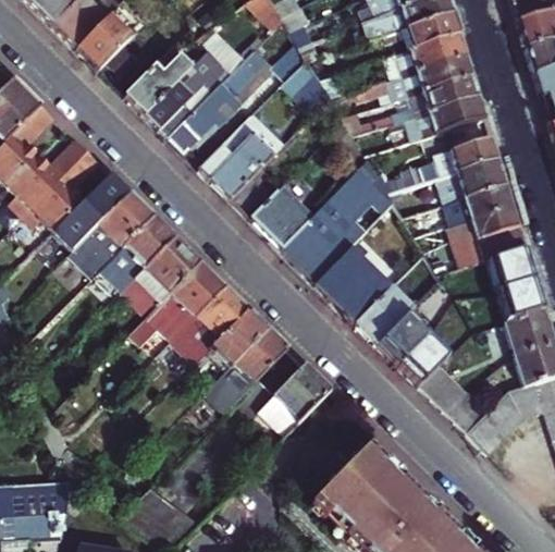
[(31,0),(41,11),(53,22),(75,0),(31,0)]
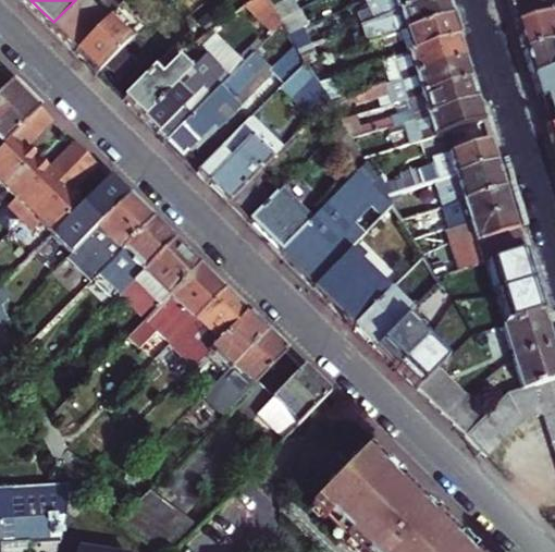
[(75,0),(53,22),(65,34),(77,46),(111,12),(121,2),(119,0),(75,0)]
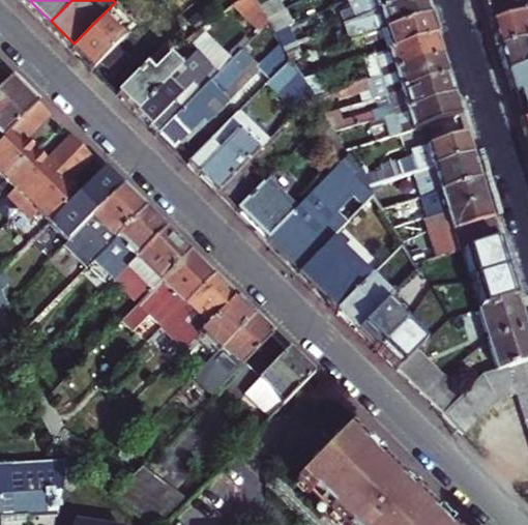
[(267,18),(266,16),(258,3),(256,0),(231,0),(230,1),(257,27),(267,18)]
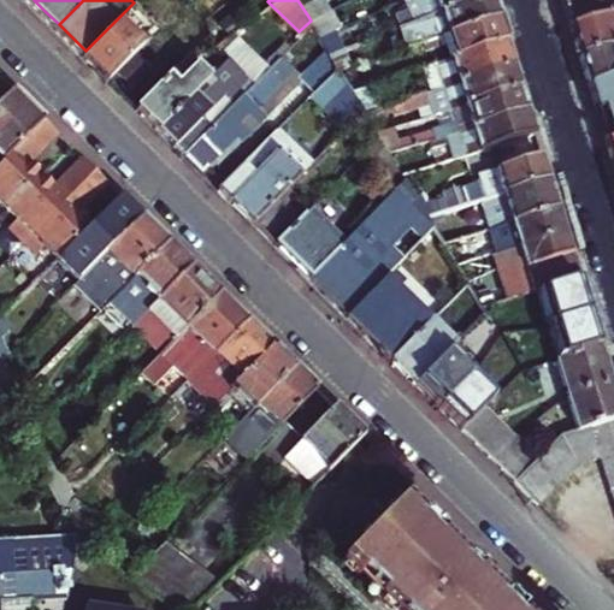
[(310,18),(332,6),(328,0),(306,0),(300,4),(310,18)]
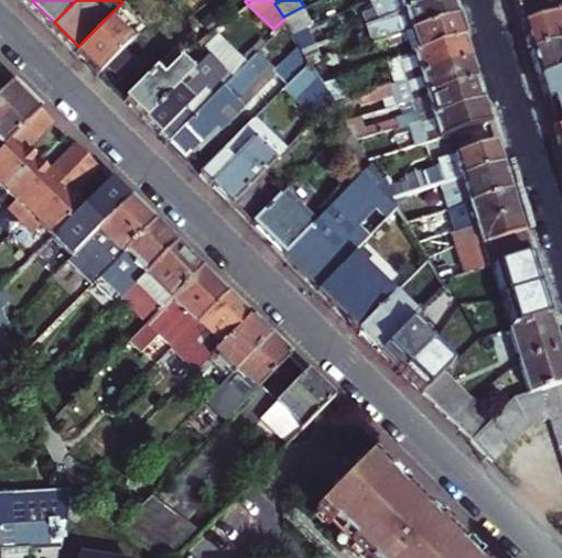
[(407,31),(457,13),(454,3),(453,0),(422,0),(378,14),(366,19),(374,42),(407,31)]
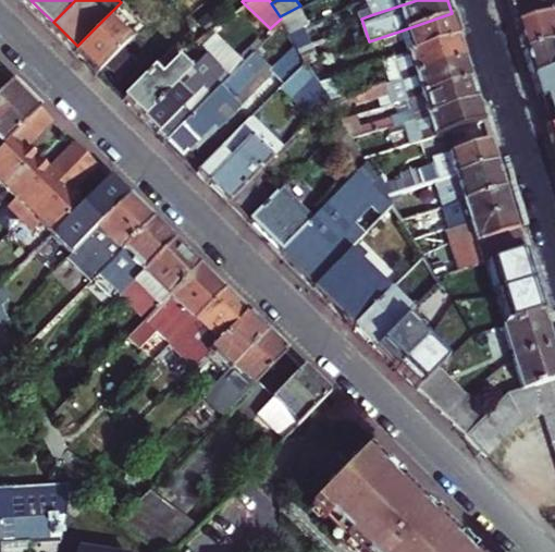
[(373,14),(417,0),(367,0),(369,4),(373,14)]
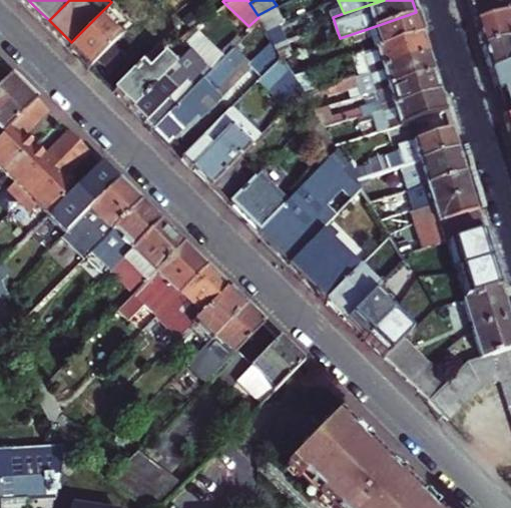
[(472,0),(475,7),(478,17),(510,6),(510,0),(472,0)]
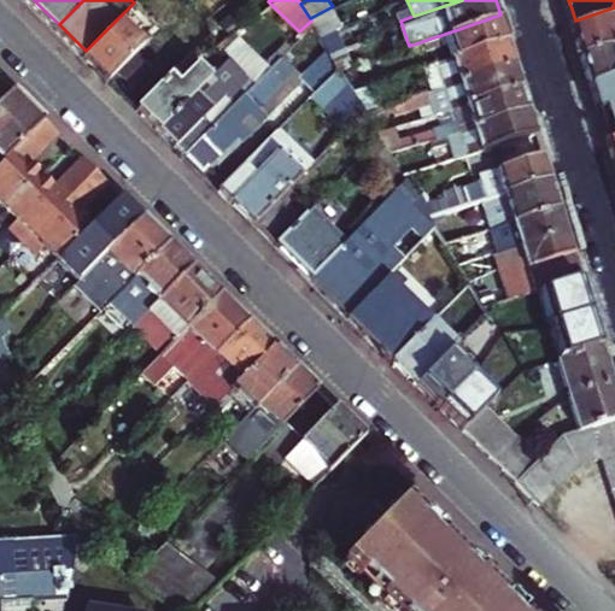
[(338,27),(344,23),(334,5),(333,6),(310,18),(311,21),(320,35),(338,27)]
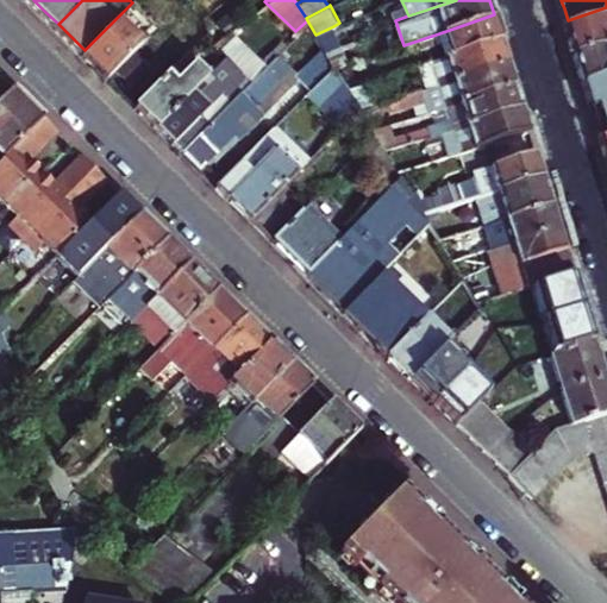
[(408,16),(404,5),(392,8),(395,20),(408,16)]
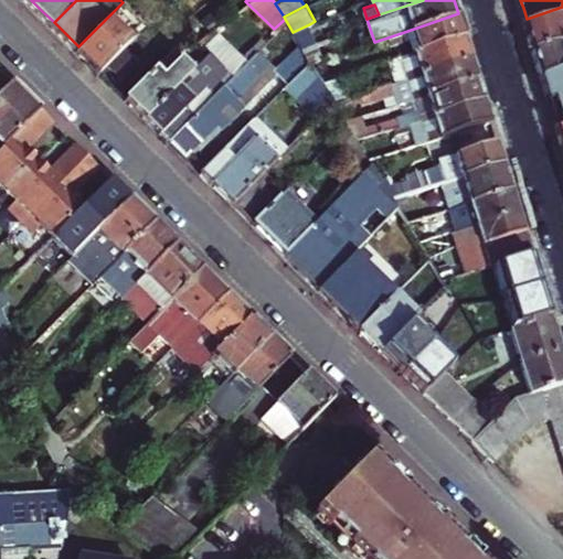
[(531,34),(534,44),(562,35),(562,7),(527,19),(531,34)]
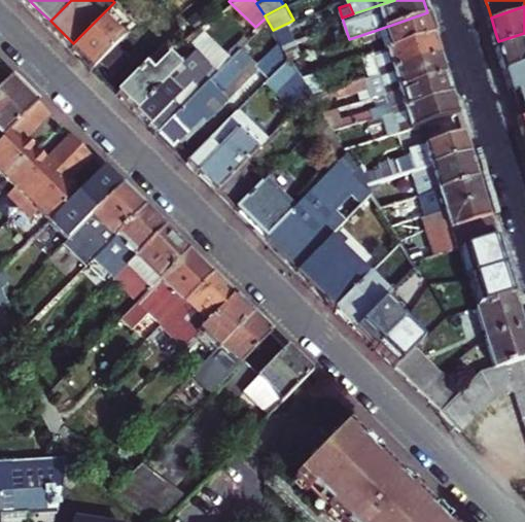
[(105,11),(73,43),(84,55),(94,65),(125,33),(105,11)]
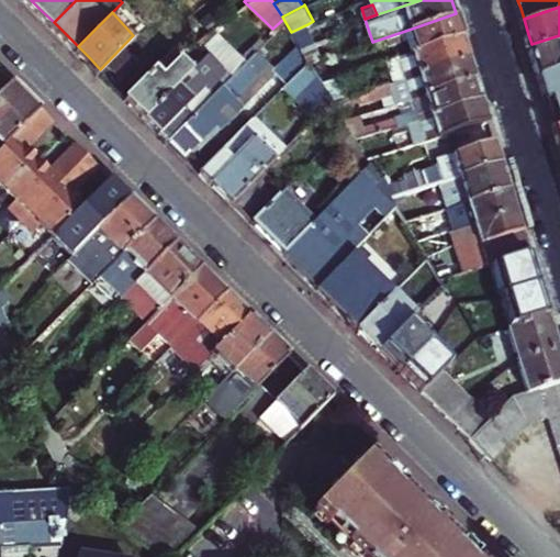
[(405,31),(412,51),(461,34),(459,25),(456,13),(405,31)]
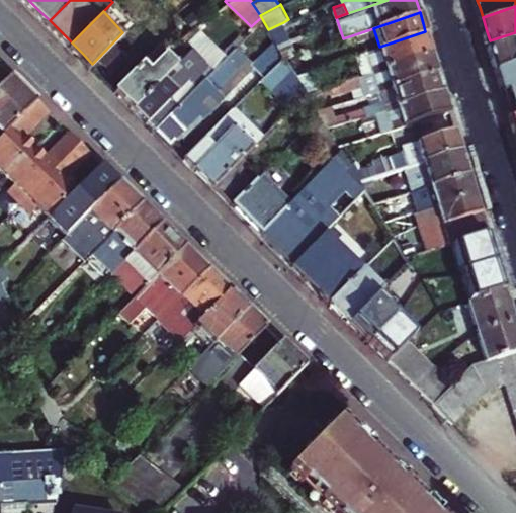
[(189,89),(154,123),(162,132),(168,138),(179,126),(183,132),(230,85),(235,70),(231,66),(268,29),(261,17),(251,26),(243,35),(189,89)]
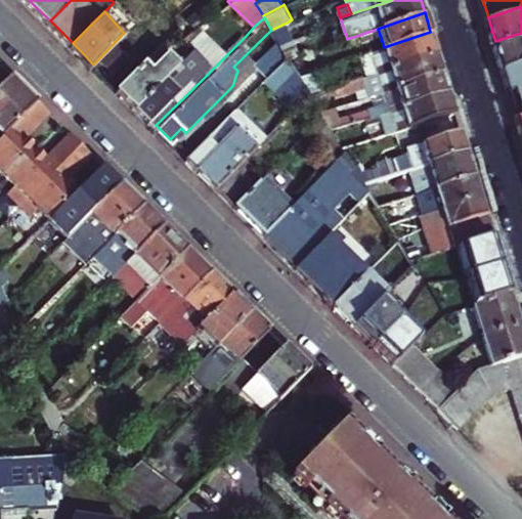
[(145,115),(156,125),(191,90),(246,36),(242,31),(225,47),(198,23),(183,33),(186,43),(191,48),(178,60),(134,104),(145,115)]
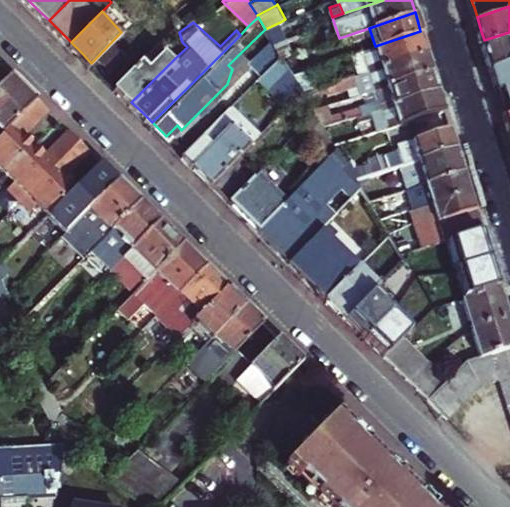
[(273,42),(286,37),(280,22),(265,29),(273,42)]
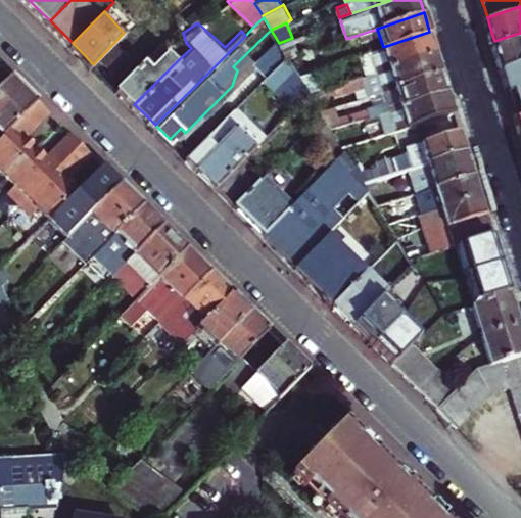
[(376,72),(436,52),(433,44),(429,32),(383,47),(369,51),(376,72)]
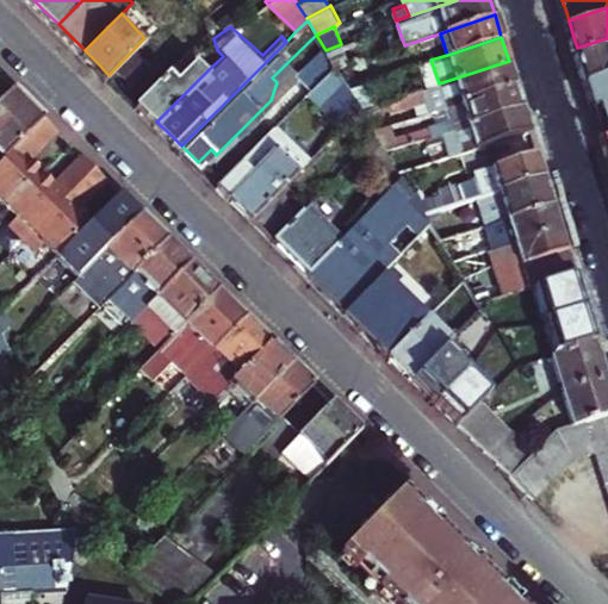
[(583,67),(585,76),(607,70),(607,38),(577,48),(583,67)]
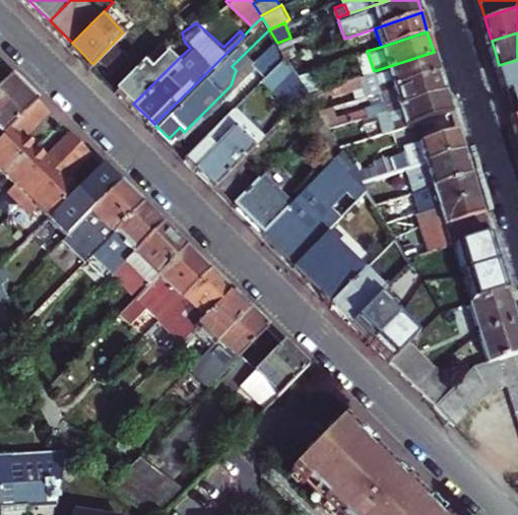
[(286,58),(298,54),(290,38),(277,43),(278,45),(286,58)]
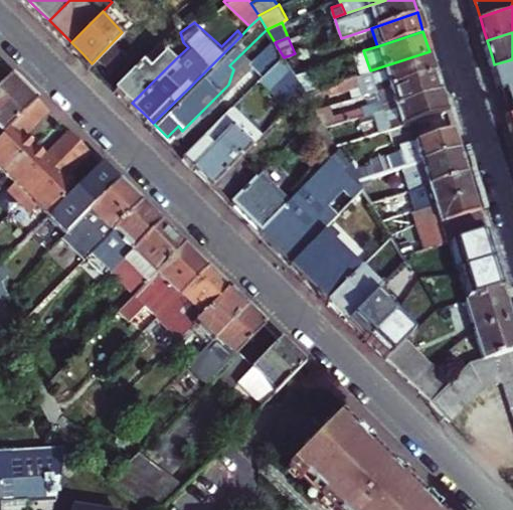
[(175,59),(158,41),(115,86),(123,93),(132,103),(175,59)]
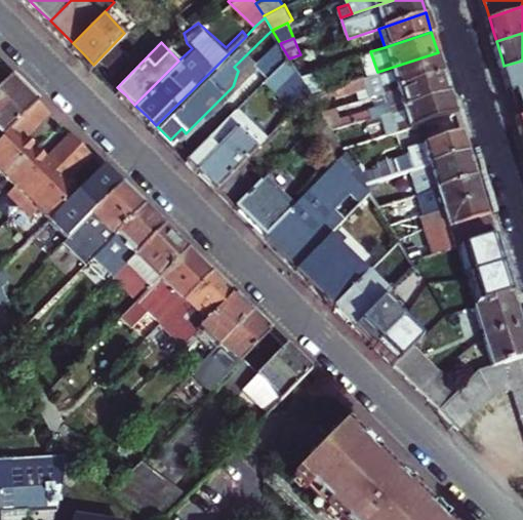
[(116,45),(103,60),(113,69),(126,54),(116,45)]
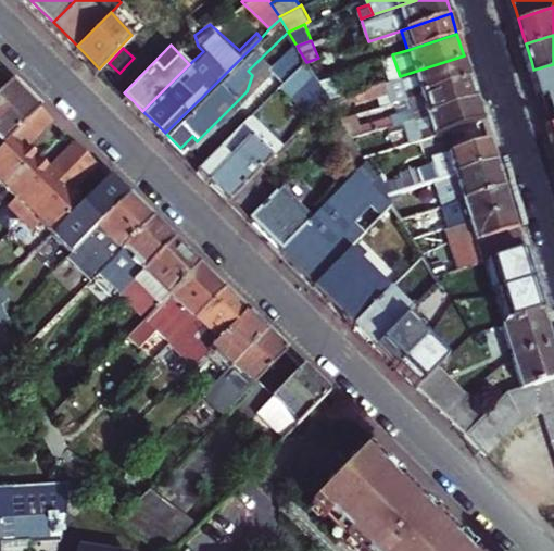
[(281,86),(306,62),(298,48),(271,76),(281,87),(281,86)]
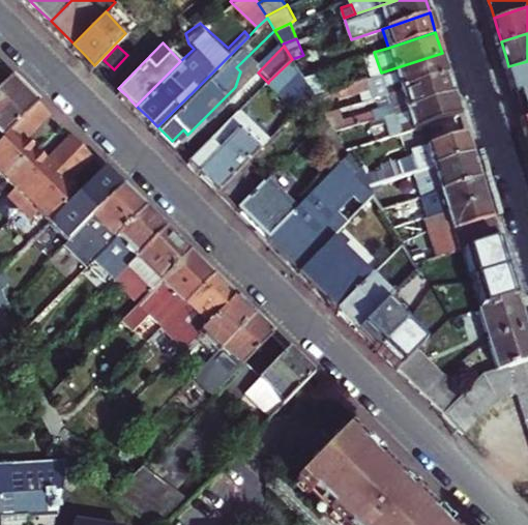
[(381,73),(374,52),(362,55),(370,76),(381,73)]
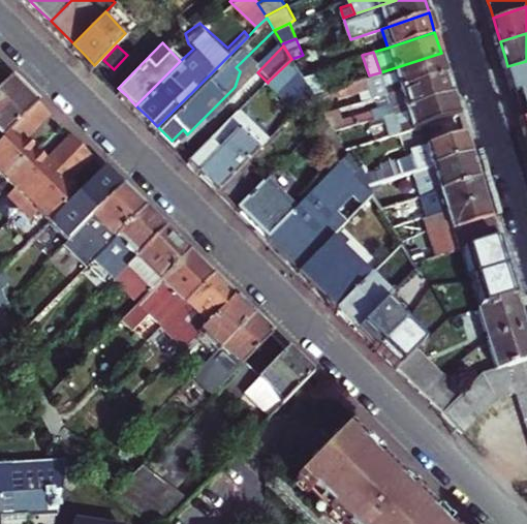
[(380,72),(385,91),(447,73),(444,64),(441,53),(380,72)]
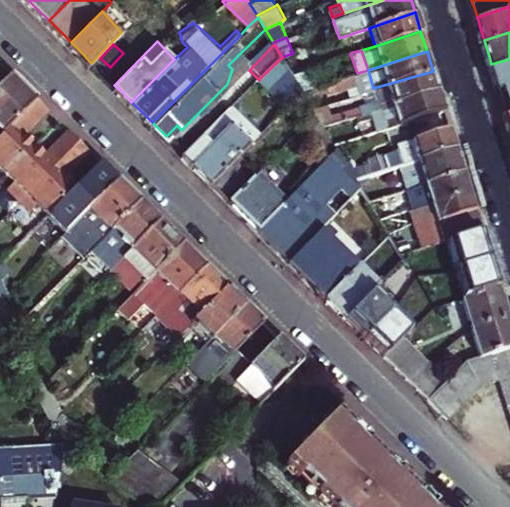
[(293,76),(291,73),(282,57),(259,79),(274,94),(293,76)]
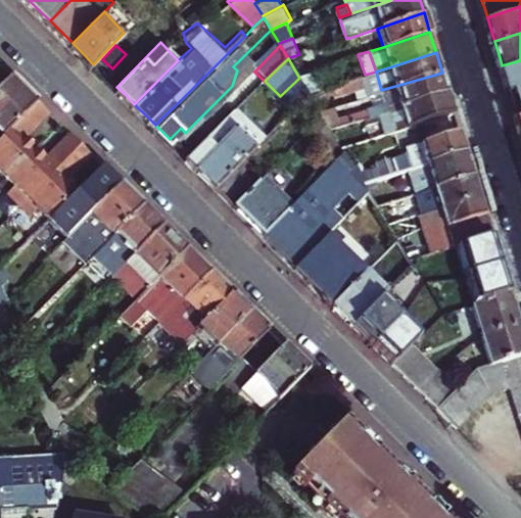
[(520,60),(502,65),(509,88),(517,113),(520,123),(520,60)]
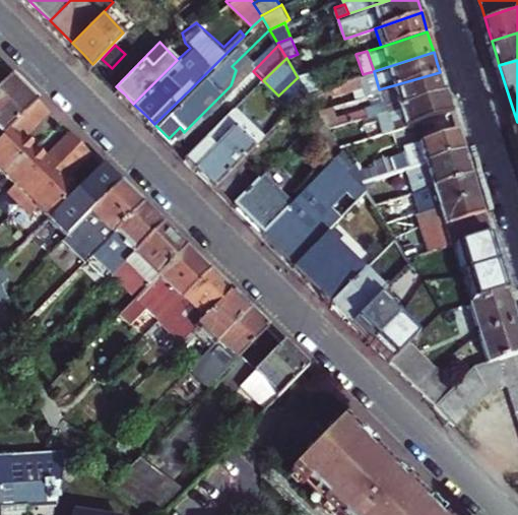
[(10,69),(0,78),(0,130),(2,132),(38,97),(21,80),(10,69)]
